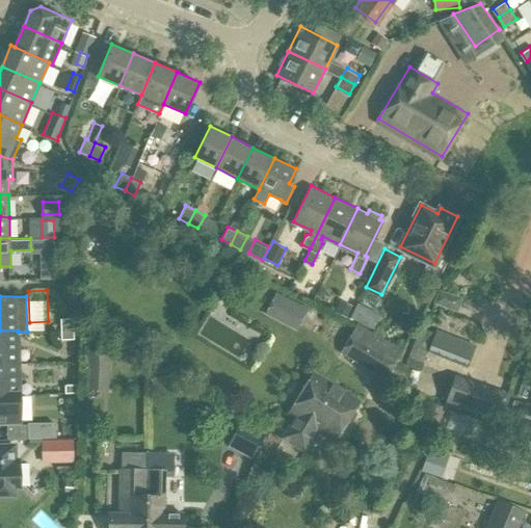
[(248,342),(261,322),(222,297),(210,317),(248,342)]
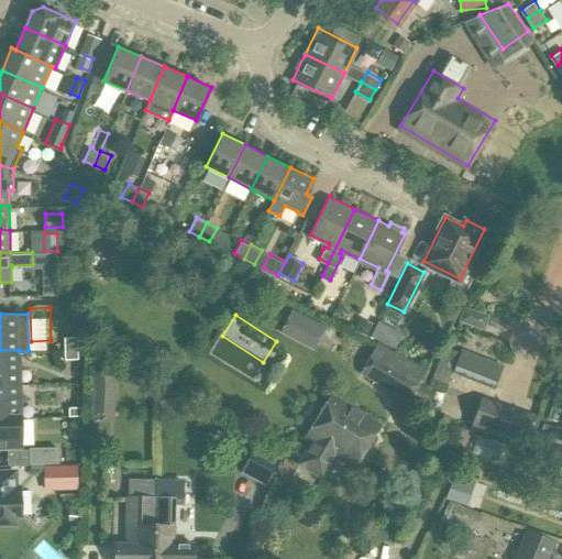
[(401,333),(377,320),(370,336),(394,348),(401,333)]
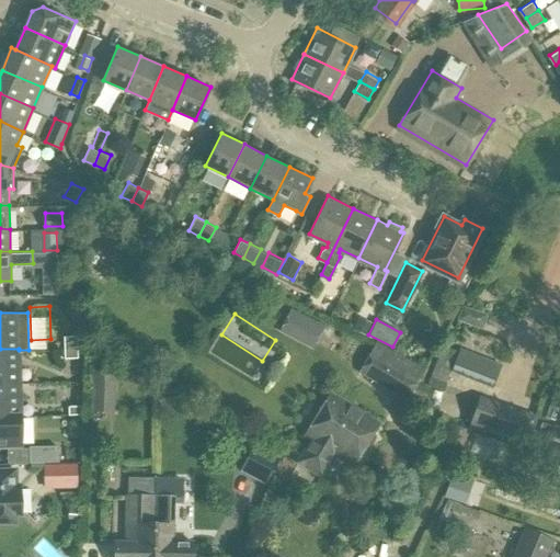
[(65,348),(78,348),(78,333),(64,334),(65,348)]
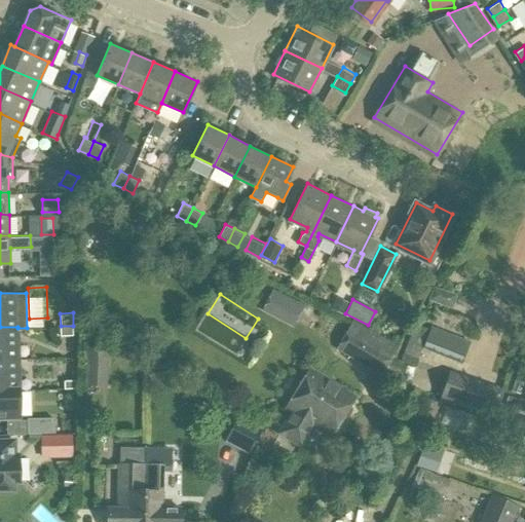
[(404,350),(406,351),(418,357),(423,345),(462,361),(471,339),(417,318),(404,350)]
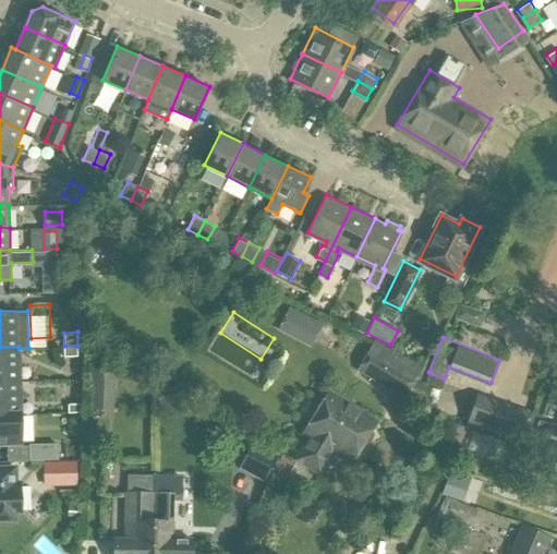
[(356,369),(404,397),(423,366),(375,338),(356,369)]
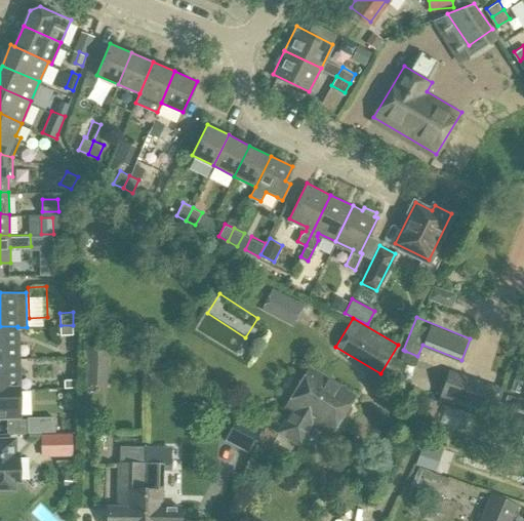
[(61,325),(61,333),(73,333),(73,325),(61,325)]
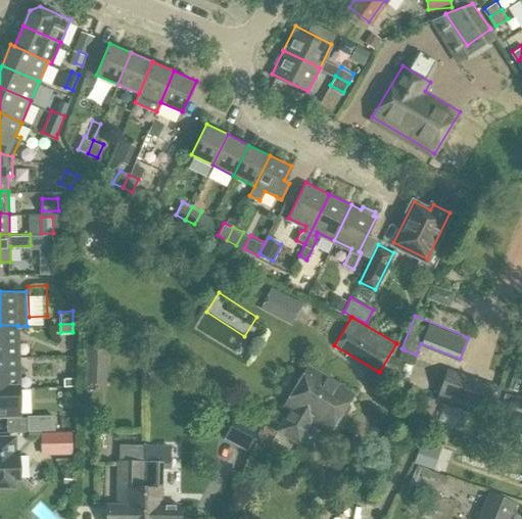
[(0,356),(18,356),(17,326),(17,325),(0,325),(0,356)]
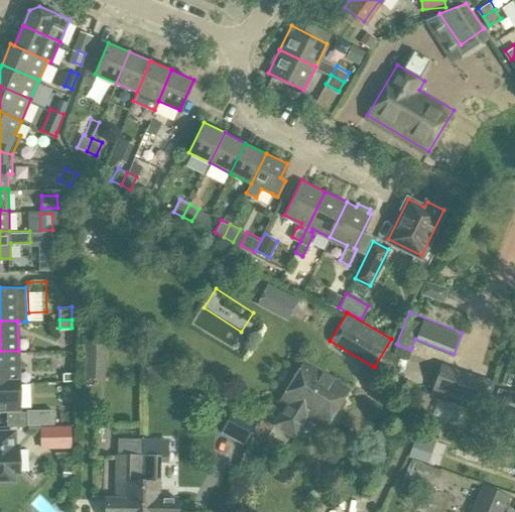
[(84,358),(84,377),(106,378),(106,359),(107,340),(85,340),(84,358)]
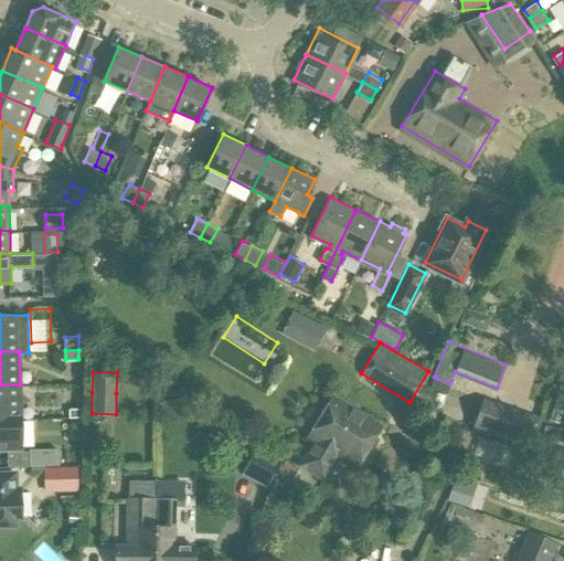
[(0,417),(21,417),(20,384),(0,384),(0,417)]
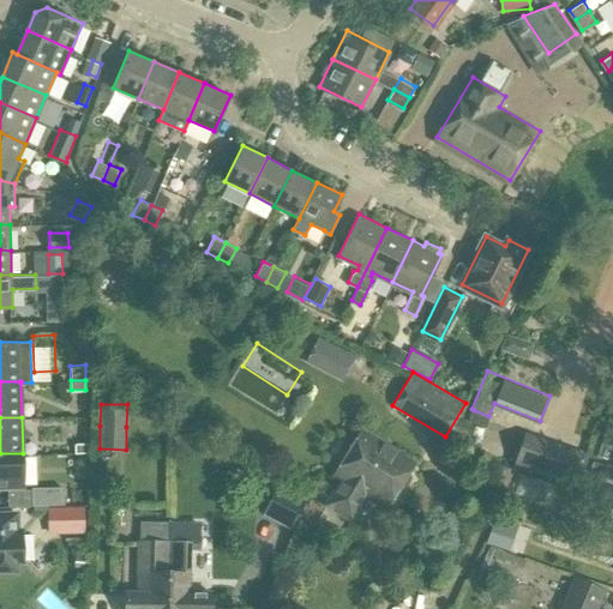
[(352,520),(367,494),(389,507),(416,460),(361,428),(356,438),(336,475),(343,480),(328,505),(352,520)]
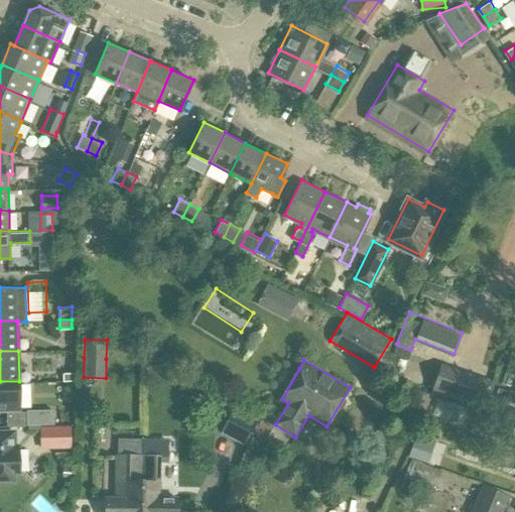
[(443,363),(434,388),(473,402),(485,406),(494,381),(482,377),(443,363)]
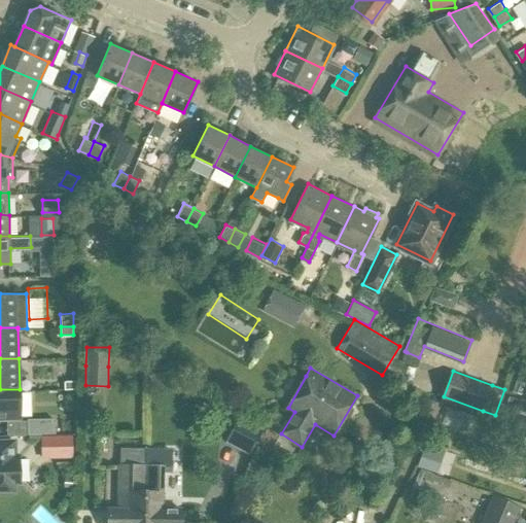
[(77,379),(65,380),(65,388),(77,387),(77,379)]
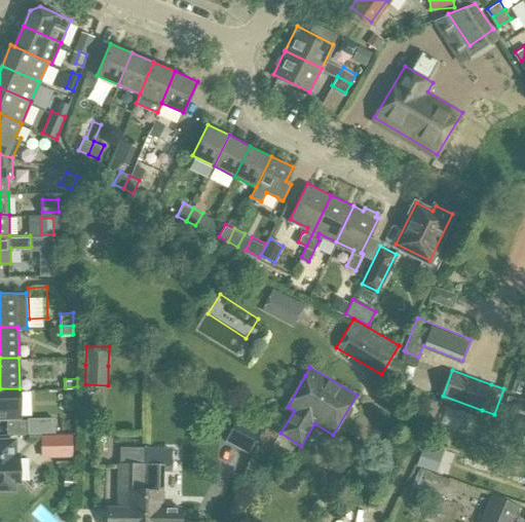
[(0,416),(20,416),(20,388),(0,388),(0,416)]
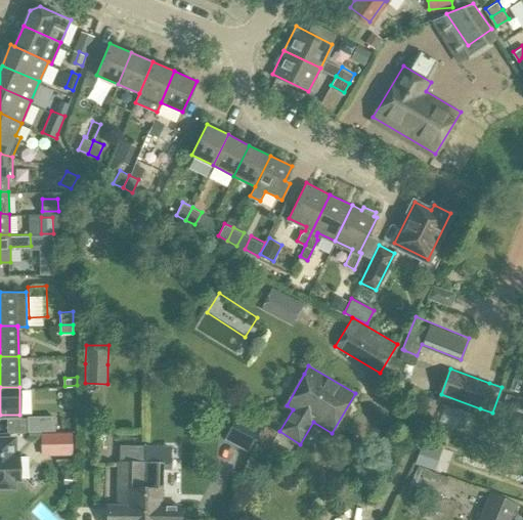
[(433,416),(439,401),(425,395),(419,409),(433,416)]
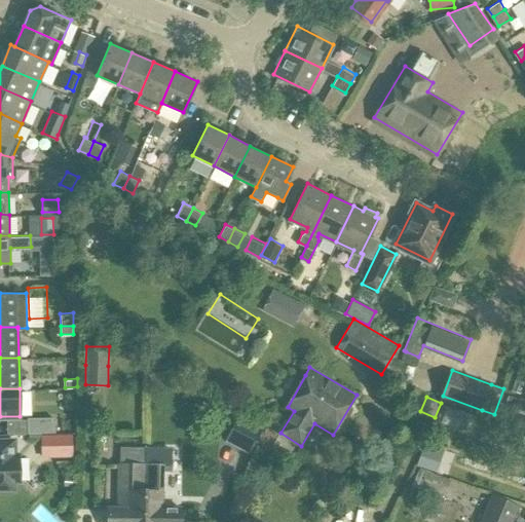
[(524,399),(521,398),(512,420),(524,425),(524,399)]
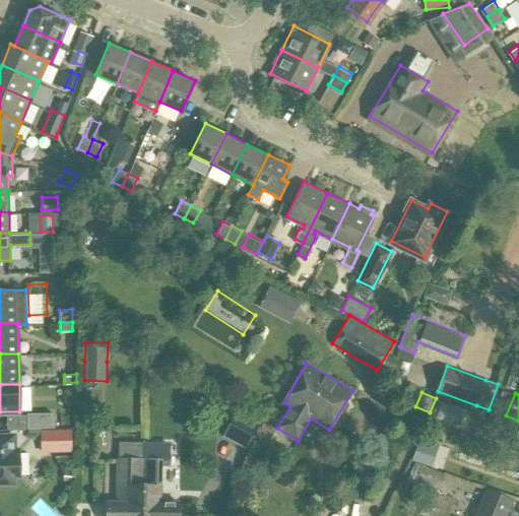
[(55,411),(26,412),(27,427),(55,426),(55,411)]
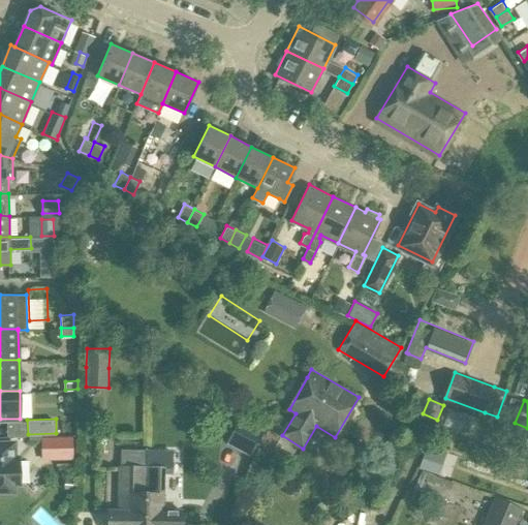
[(226,442),(251,456),(262,434),(239,421),(226,442)]
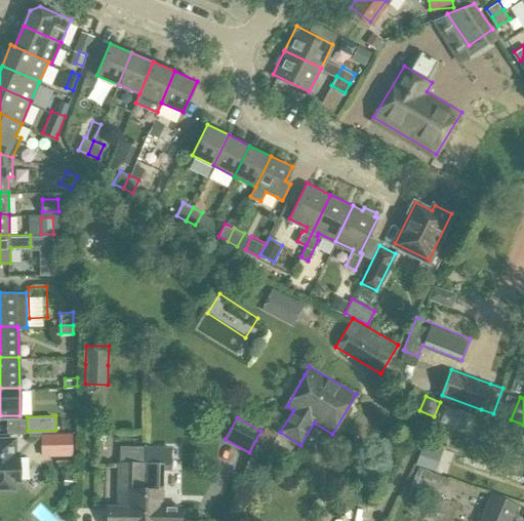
[(73,452),(72,431),(49,432),(50,453),(73,452)]
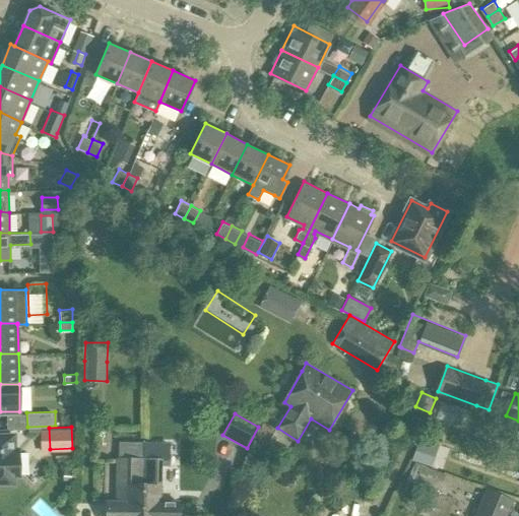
[(0,482),(14,482),(14,475),(19,475),(18,448),(16,448),(15,434),(0,433),(0,482)]
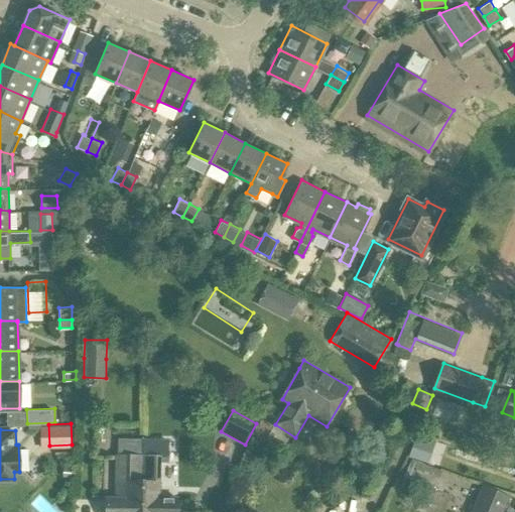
[(416,432),(409,458),(427,464),(435,438),(416,432)]
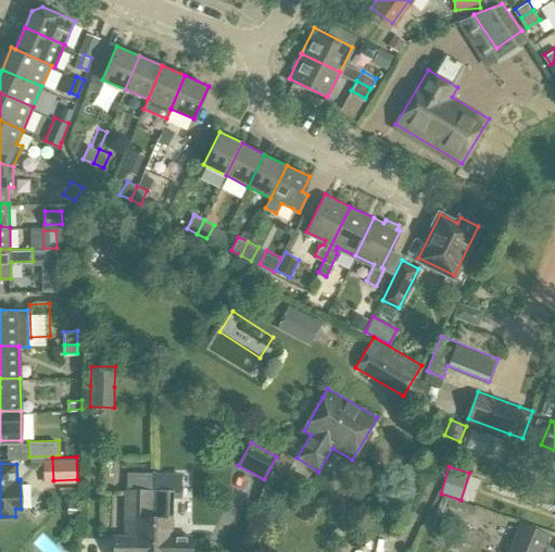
[(153,551),(153,518),(154,518),(155,488),(151,488),(151,473),(126,473),(125,536),(115,536),(114,551),(153,551)]
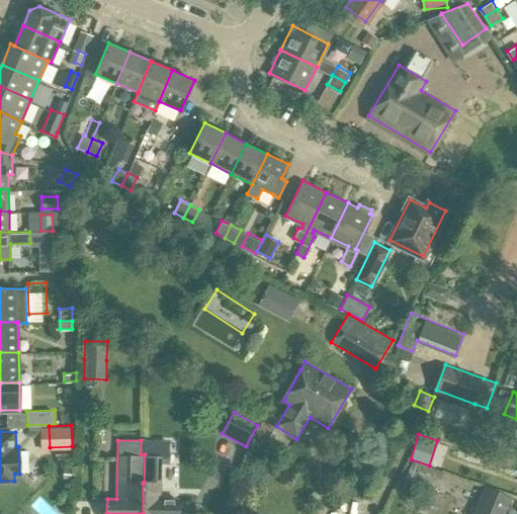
[(145,454),(144,483),(143,483),(143,513),(178,513),(179,499),(161,499),(161,483),(162,455),(145,454)]
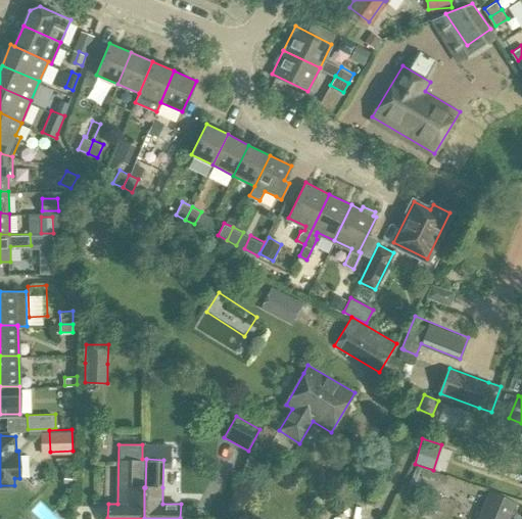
[(172,461),(173,475),(188,475),(188,460),(172,461)]
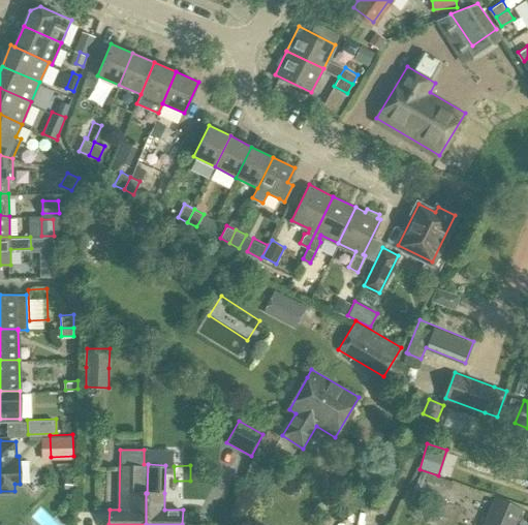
[(447,498),(453,481),(428,472),(422,490),(447,498)]
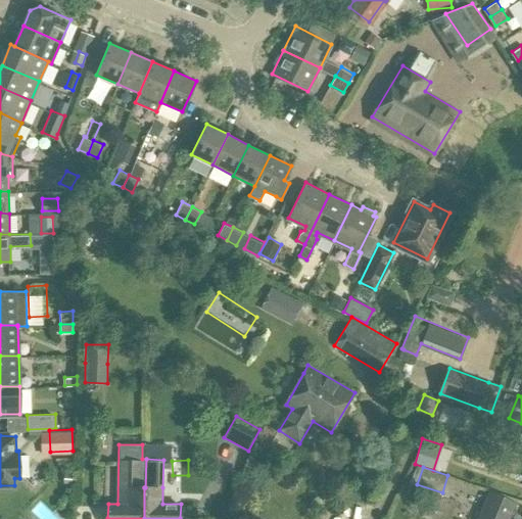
[(509,518),(516,502),(495,494),(488,491),(478,518),(509,518)]
